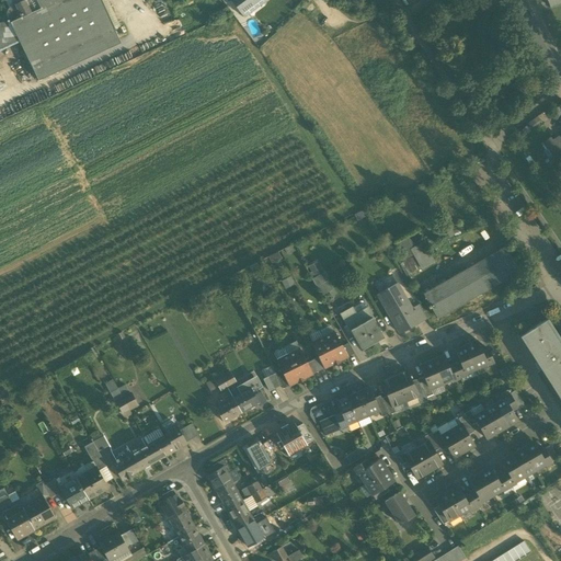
[(10,22),(11,23),(31,13),(23,0),(13,0),(15,3),(11,7),(10,7),(8,10),(8,11),(8,15),(8,16),(10,22)]
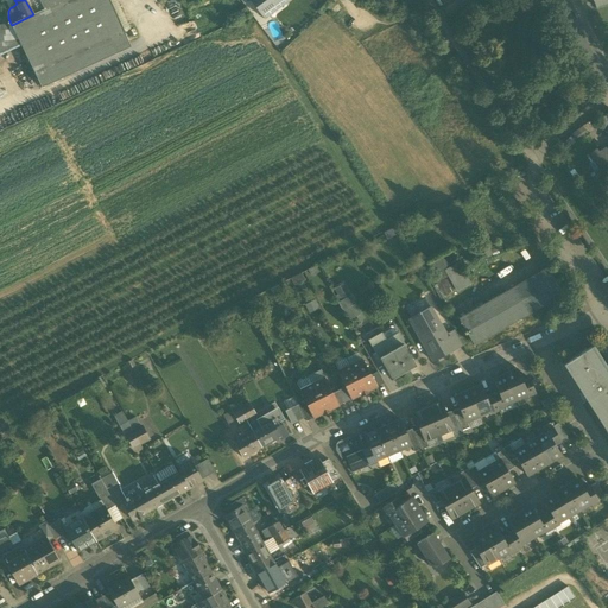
[(33,14),(12,25),(21,45),(35,71),(42,88),(69,75),(62,59),(124,32),(109,0),(52,0),(55,5),(44,10),(33,14)]
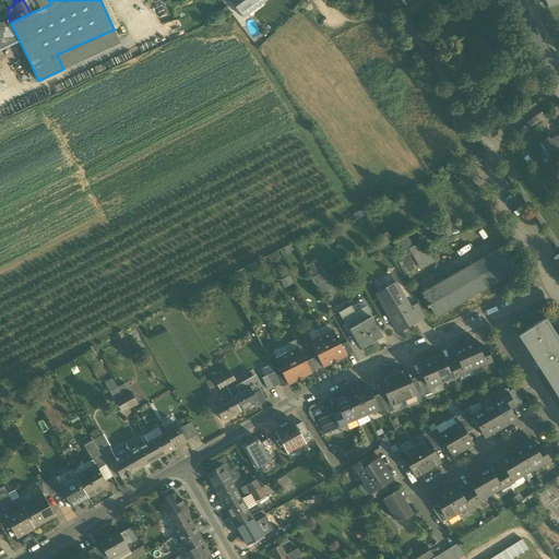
[(23,0),(31,13),(40,9),(36,0),(23,0)]
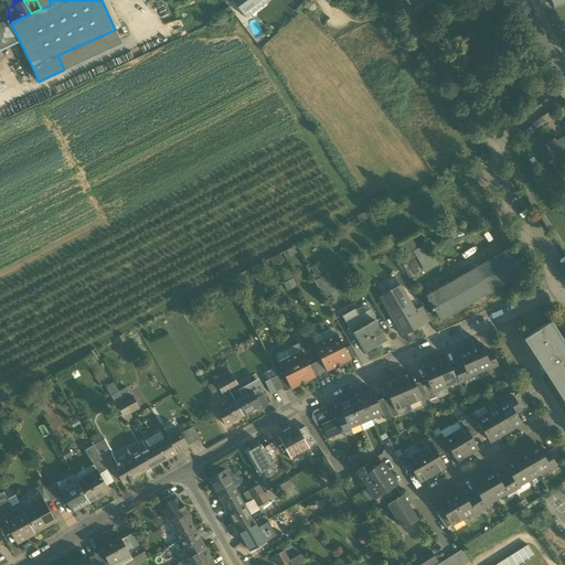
[(102,0),(115,30),(121,27),(108,0),(102,0)]
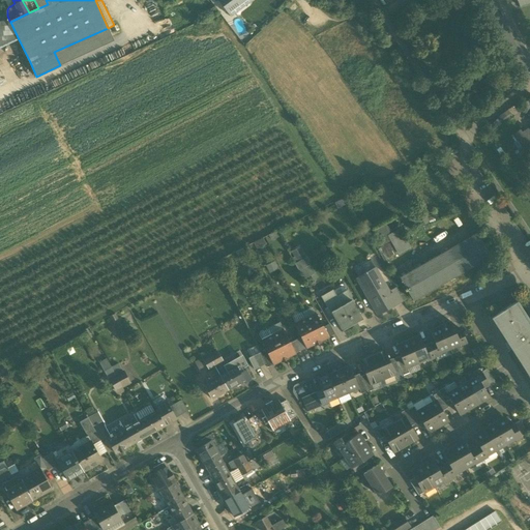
[(227,9),(228,12),(243,0),(244,0),(247,3),(251,0),(218,0),(219,0),(227,9)]
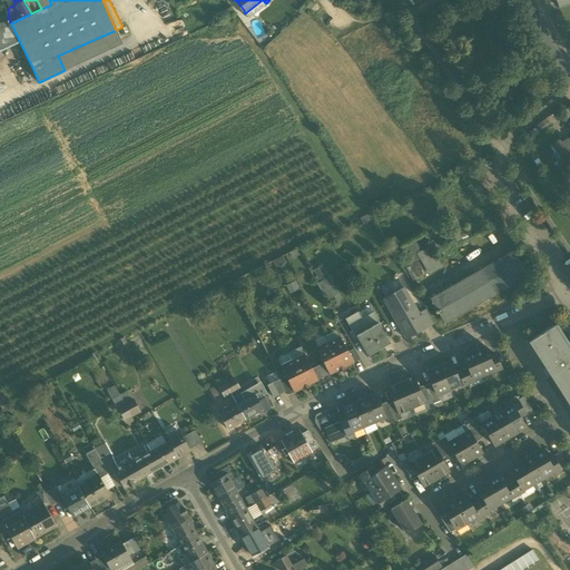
[(247,18),(266,3),(263,0),(262,0),(245,13),(244,10),(243,11),(247,18)]
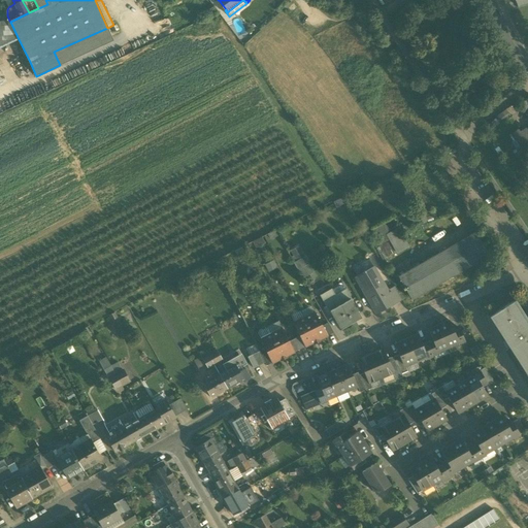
[(203,14),(205,19),(218,13),(215,9),(203,14)]
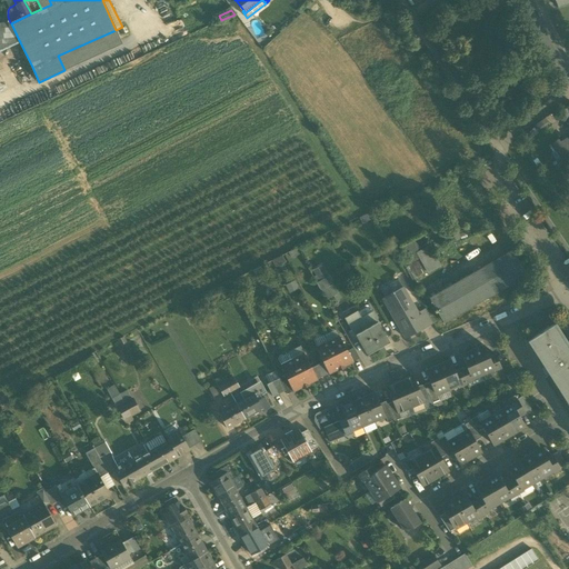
[(0,51),(20,42),(11,23),(10,22),(0,23),(0,51)]
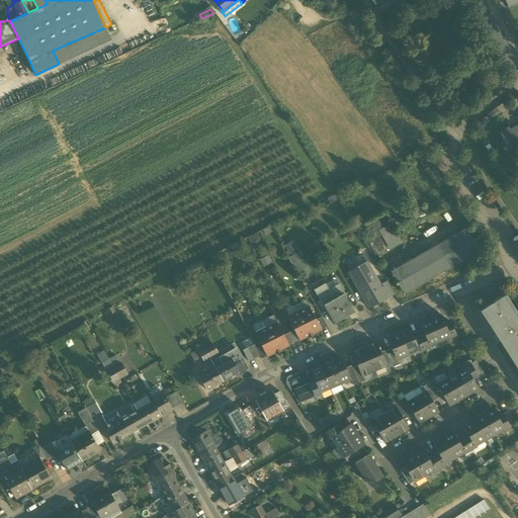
[(53,51),(59,64),(111,39),(105,27),(53,51)]
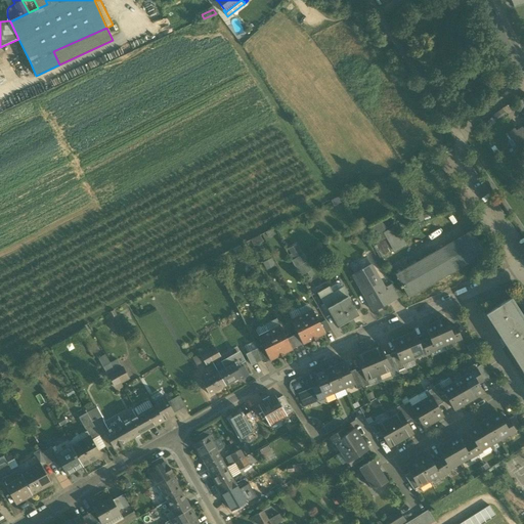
[(501,108),(493,115),(497,120),(506,114),(501,108)]
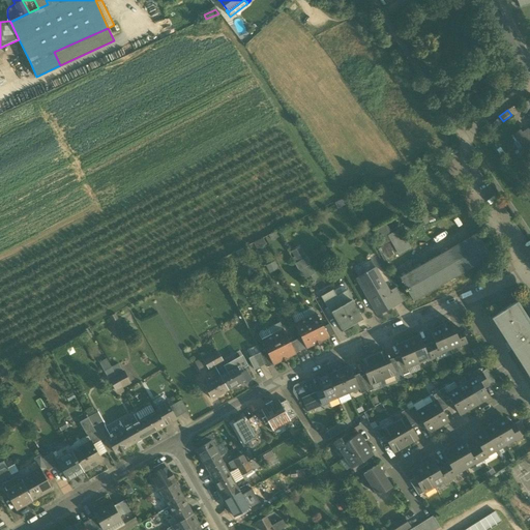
[(520,162),(525,156),(522,152),(516,156),(520,162)]
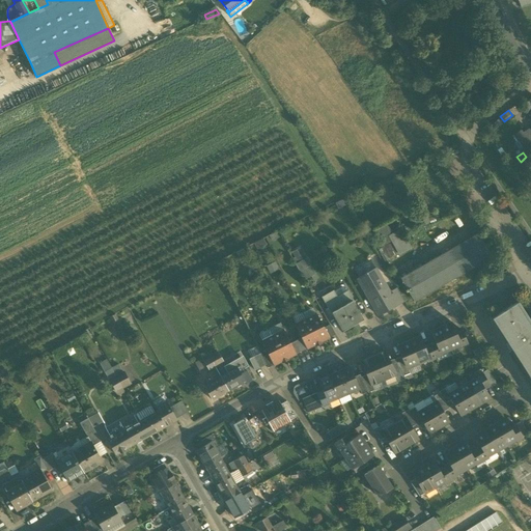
[(410,248),(399,226),(389,230),(386,224),(375,228),(383,246),(378,249),(383,260),(410,248)]
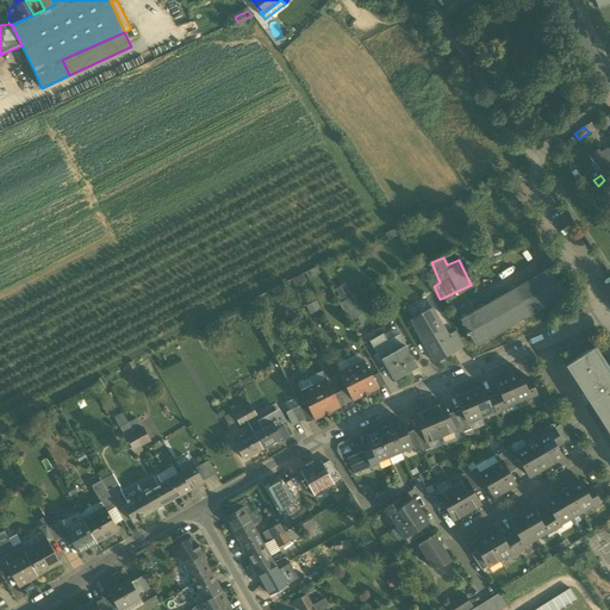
[(318,266),(309,271),(312,278),(322,273),(318,266)]
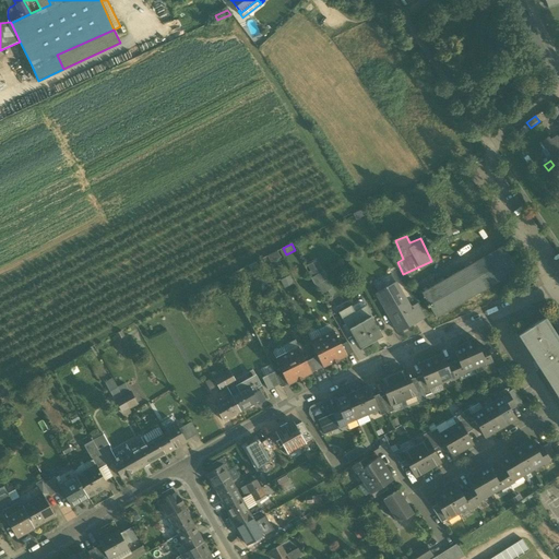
[(430,307),(436,318),(516,271),(503,247),(421,294),(428,305),(427,306),(428,308),(430,307)]
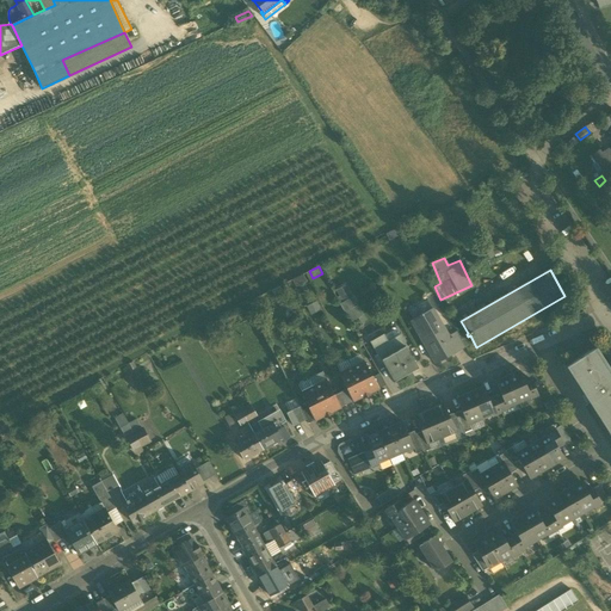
[(303,275),(291,279),(296,288),(307,282),(303,275)]
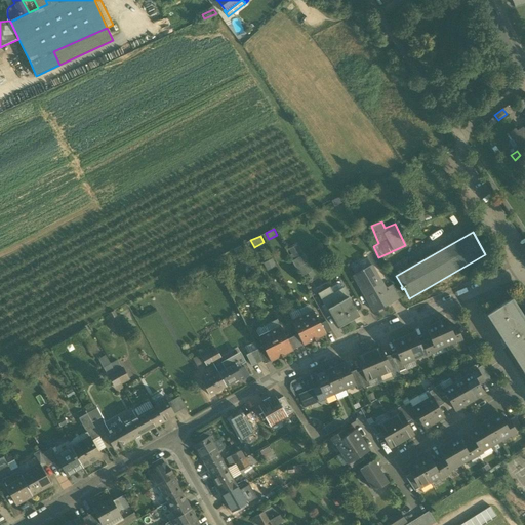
[(289,256),(292,261),(303,255),(296,245),(288,249),(291,254),(289,256)]
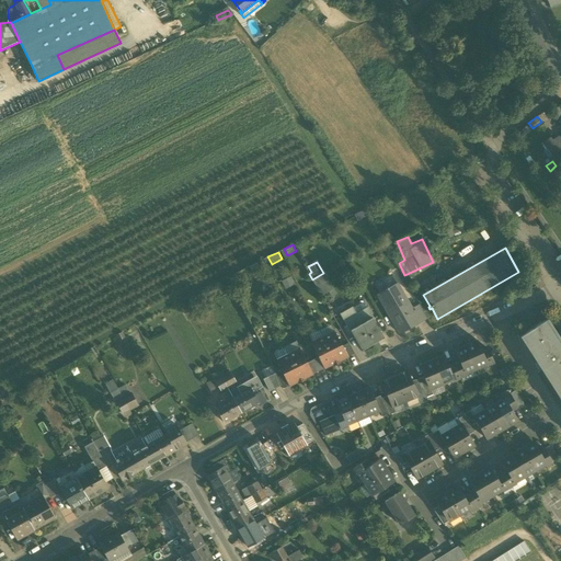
[(312,279),(322,296),(333,289),(323,273),(312,279)]
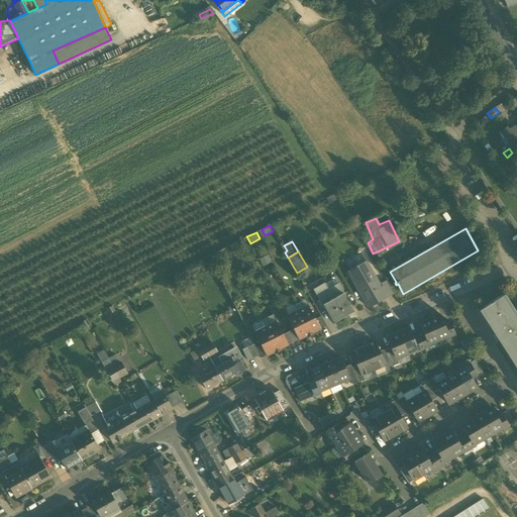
[(219,253),(211,257),(215,267),(224,263),(219,253)]
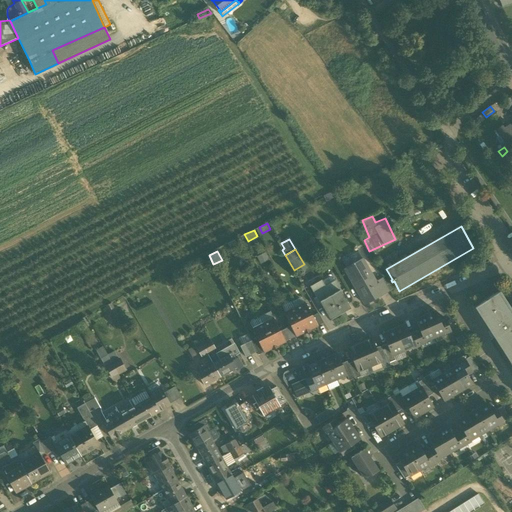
[(265,252),(257,256),(260,264),(269,260),(265,252)]
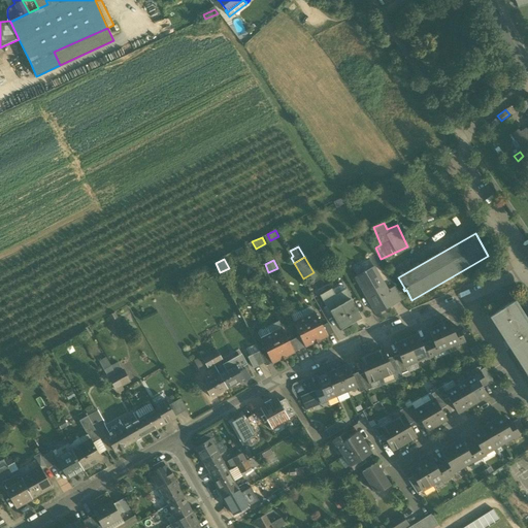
[(388,292),(374,267),(356,277),(376,314),(395,303),(388,292)]
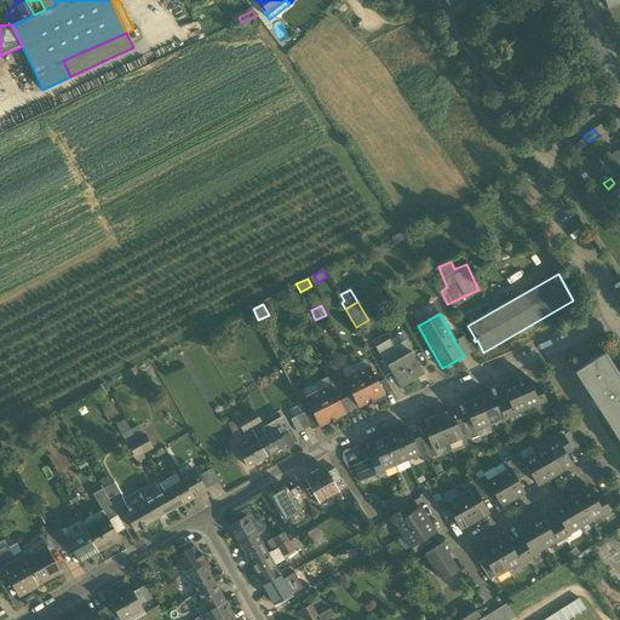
[(227,327),(217,332),(223,344),(233,339),(227,327)]
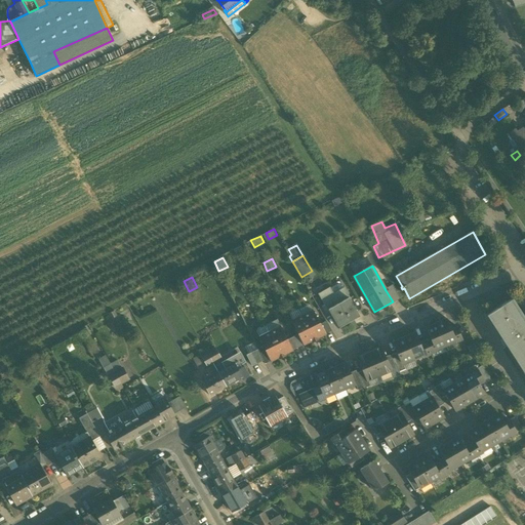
[(333,293),(344,287),(340,282),(330,288),(333,293)]
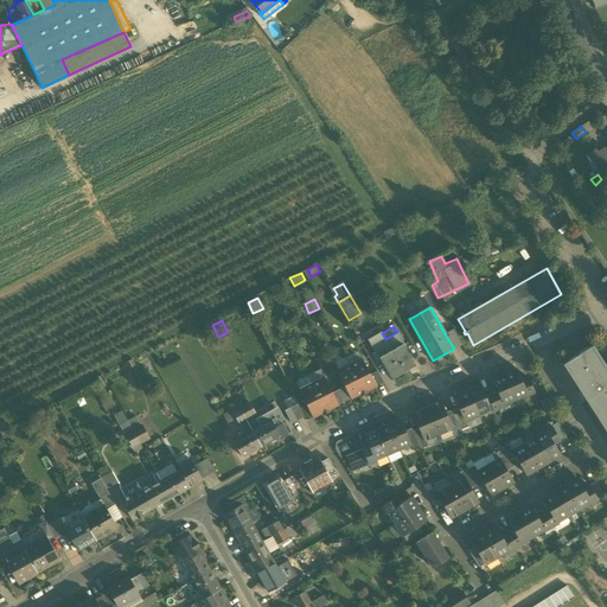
[(446,336),(454,349),(461,344),(454,331),(446,336)]
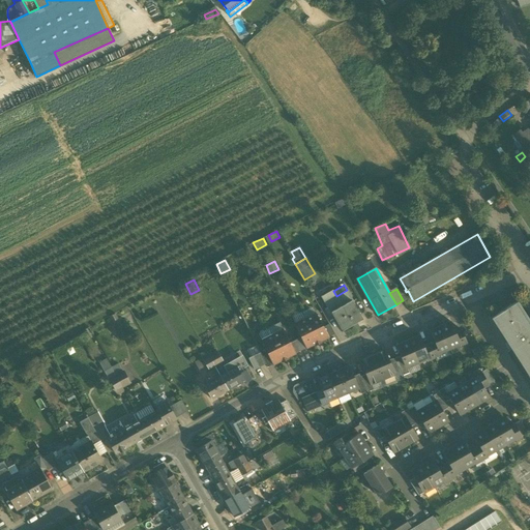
[(330,314),(332,313),(331,312),(352,300),(352,301),(353,301),(347,290),(336,296),(333,291),(332,290),(321,296),(330,314)]
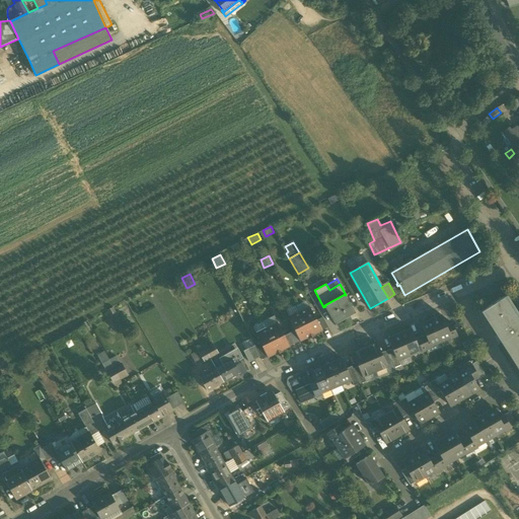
[(345,295),(345,294),(324,305),(325,306),(335,323),(355,312),(345,295)]
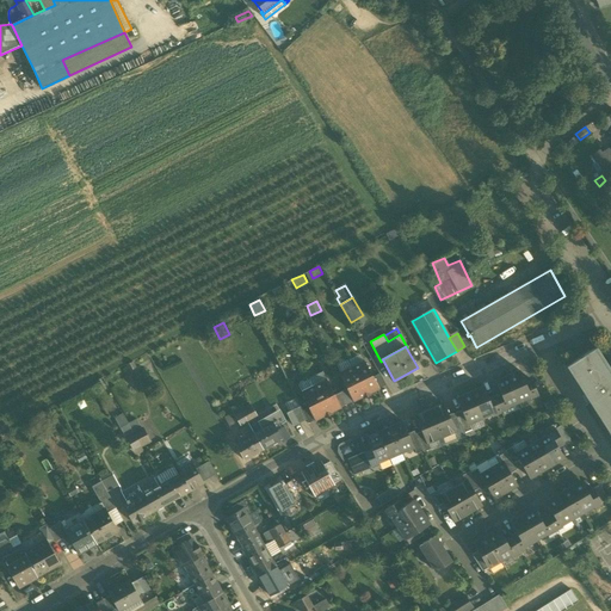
[(610,436),(610,370),(596,347),(566,366),(610,436)]
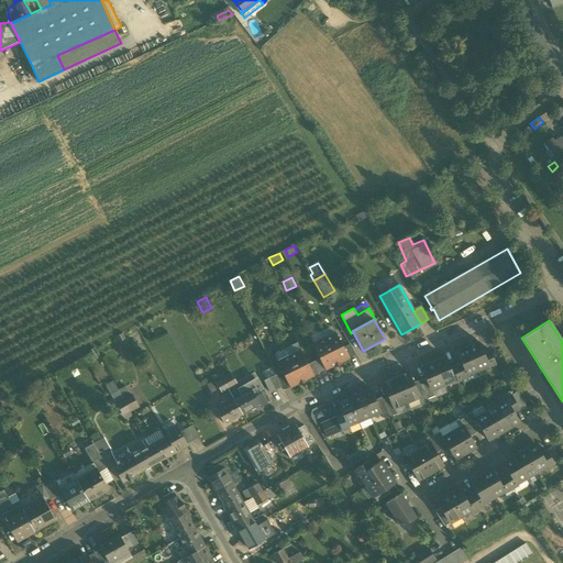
[(321,331),(324,338),(334,333),(331,327),(321,331)]
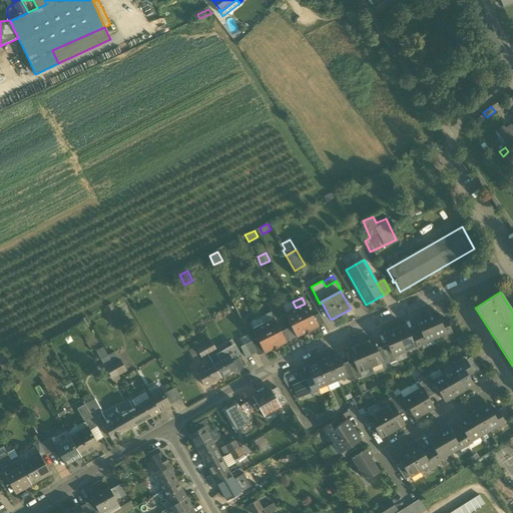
[(296,308),(293,302),(293,301),(283,306),(286,313),(296,308)]
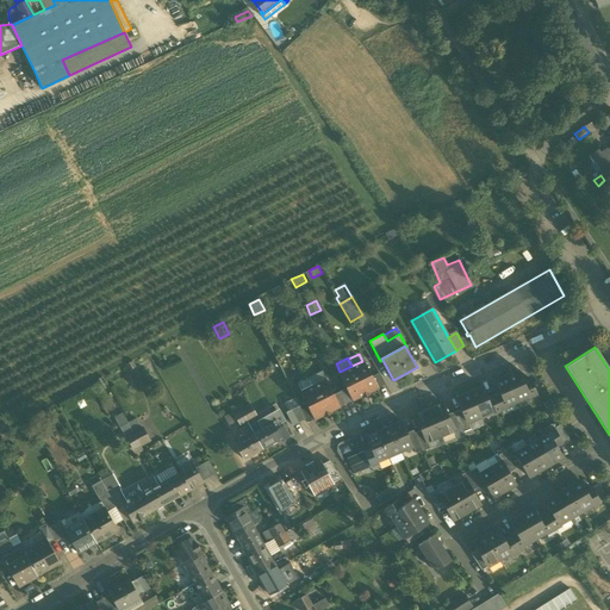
[(362,361),(352,366),(366,394),(379,387),(372,377),(363,360),(362,361)]
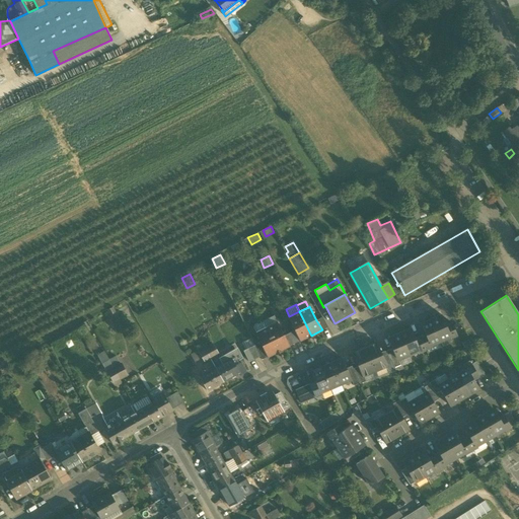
[(300,341),(311,336),(299,311),(289,316),(288,317),(295,330),(300,341)]
